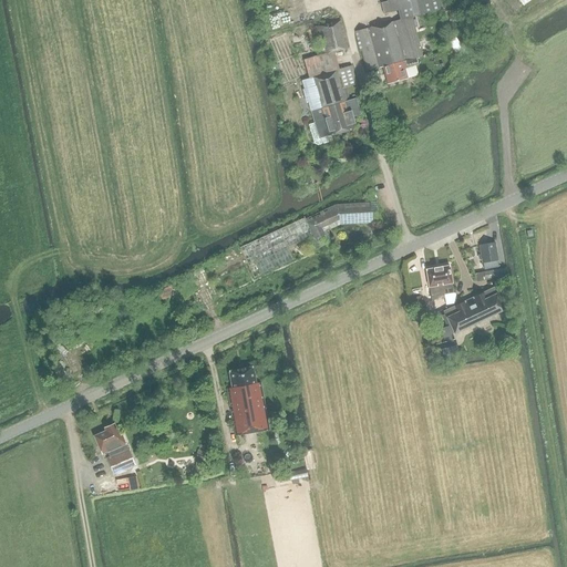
[(383,14),(390,12),(398,11),(401,20),(369,29),(369,28),(354,32),(360,51),(361,50),(367,71),(380,68),(383,68),(388,84),(408,79),(404,69),(414,66),(412,60),(423,57),(412,18),(442,10),(439,0),(387,0),(388,2),(381,3),(383,14)]
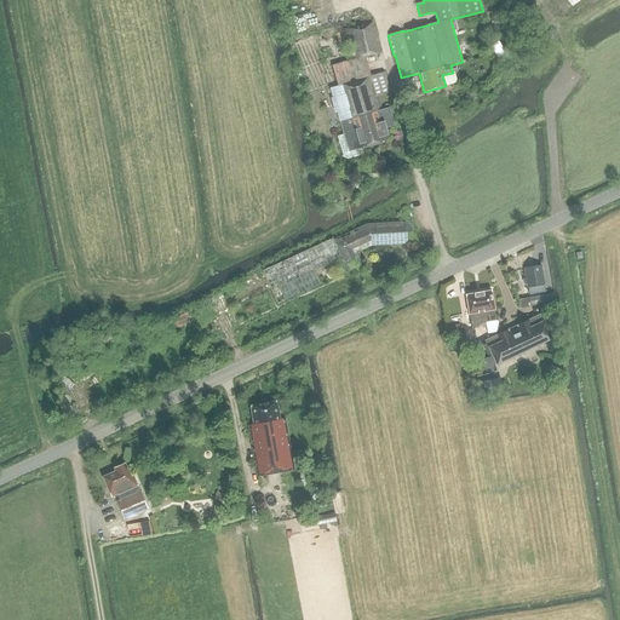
[(395,125),(389,107),(380,110),(377,97),(390,92),(384,73),(368,76),(363,59),(380,55),(372,23),(343,30),(351,61),(332,67),(338,86),(337,87),(346,120),(345,120),(345,135),(339,136),(345,155),(349,158),(365,153),(362,148),(385,141),(384,136),(388,135),(386,127),(395,125)]
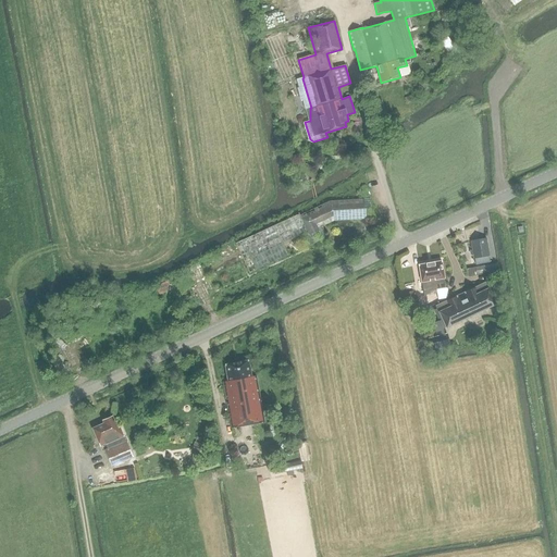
[(298,215),(296,217),(305,237),(323,230),(322,226),(334,221),(364,219),(363,199),(329,201),(299,215),(298,215)]
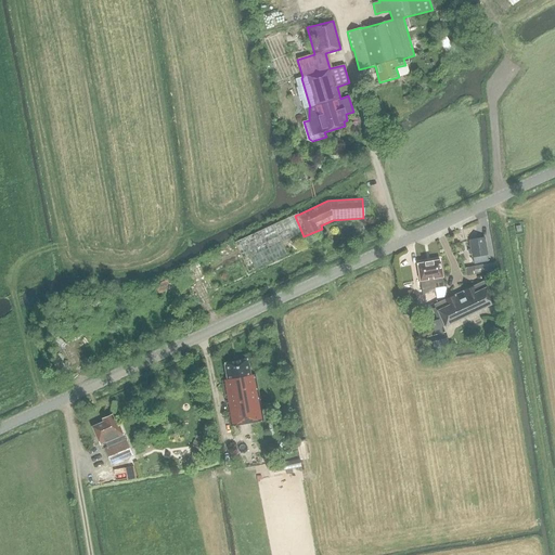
[(488,262),(486,255),(488,255),(485,237),(469,240),(473,257),(474,265),(488,262)]
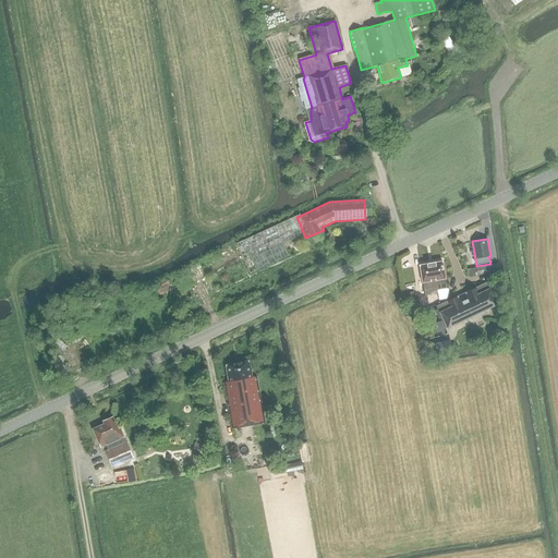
[(448,294),(449,294),(448,289),(447,289),(445,280),(446,279),(443,262),(420,266),(423,283),(424,292),(437,290),(439,300),(447,299),(448,299),(448,294)]
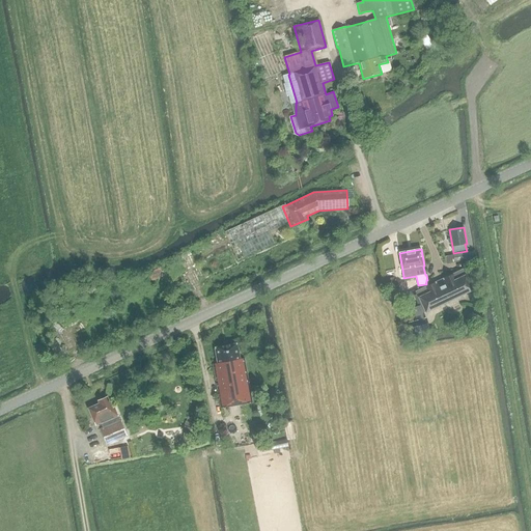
[(468,259),(466,252),(453,255),(454,261),(468,259)]
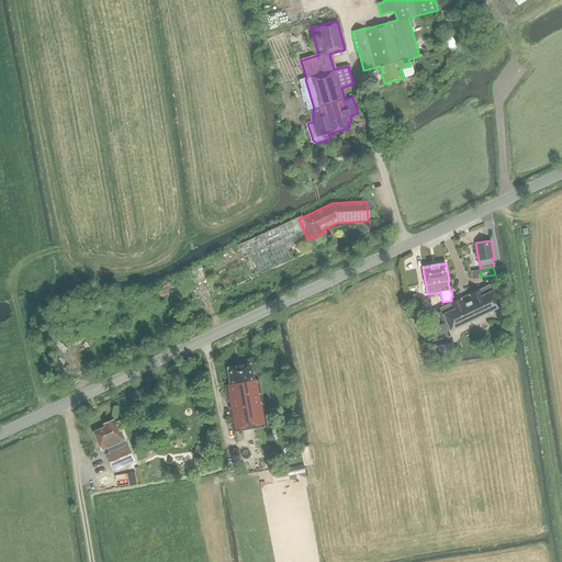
[(449,339),(447,332),(448,333),(501,307),(490,284),(440,308),(441,312),(437,314),(442,325),(437,326),(441,341),(431,344),(436,358),(452,353),(449,339)]
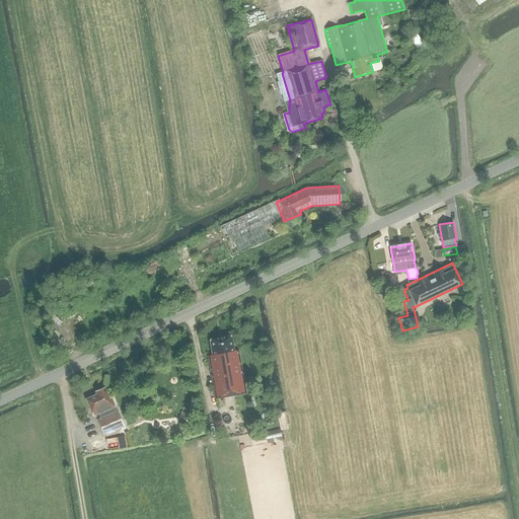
[(464,308),(465,316),(472,315),(471,307),(464,308)]
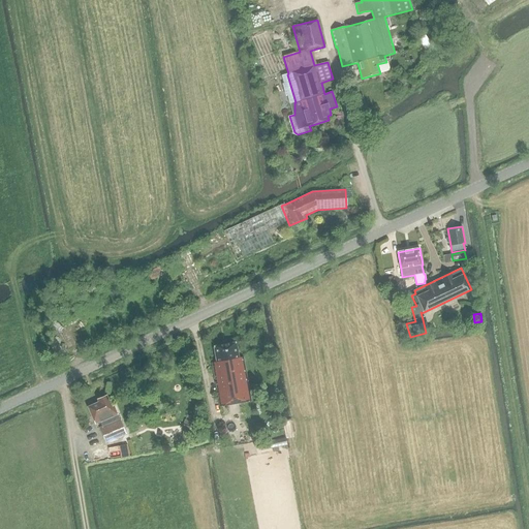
[(220,406),(250,401),(243,358),(239,358),(236,342),(214,346),(216,362),(213,363),(220,406)]
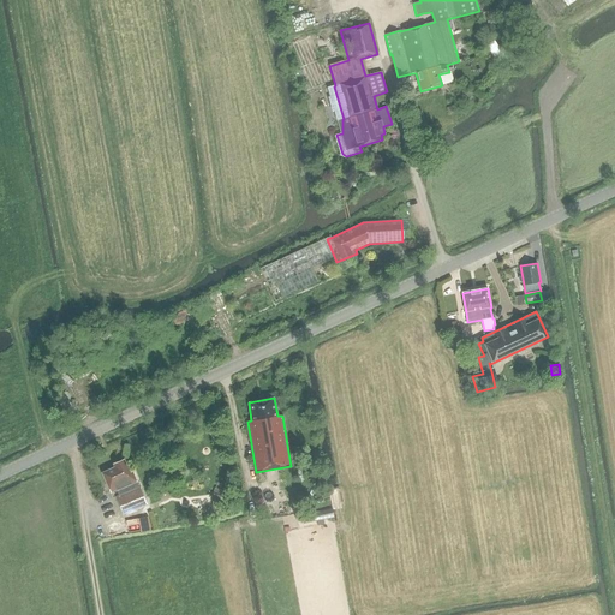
[(111,491),(115,489),(119,496),(115,499),(124,517),(147,506),(139,488),(141,488),(137,481),(133,472),(131,473),(125,459),(113,465),(114,467),(102,473),(111,491)]
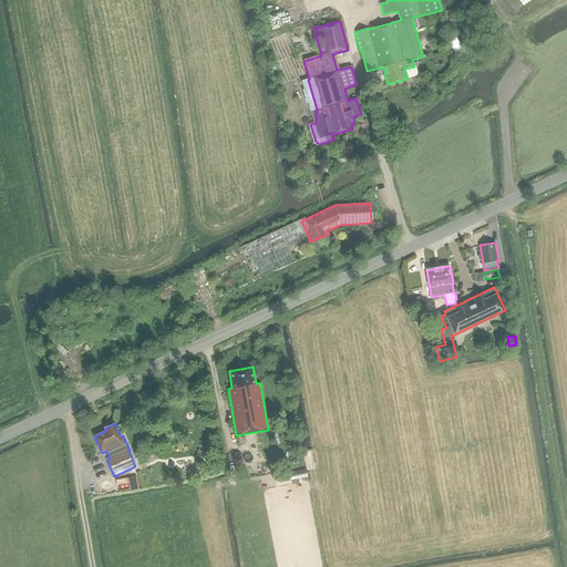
[(208,456),(208,454),(197,451),(194,461),(197,462),(195,466),(204,470),(207,462),(210,463),(212,457),(208,456)]
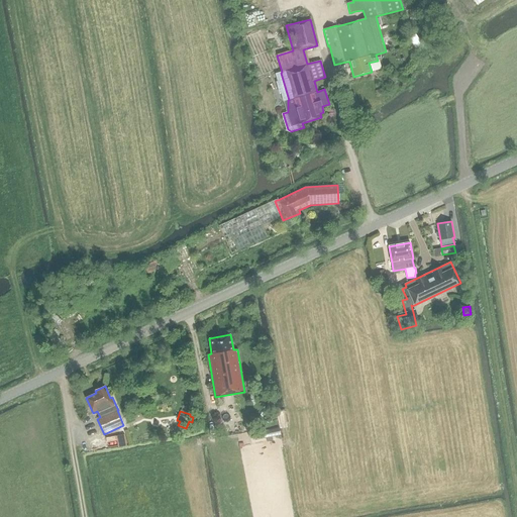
[(254,429),(254,440),(281,439),(281,428),(254,429)]
